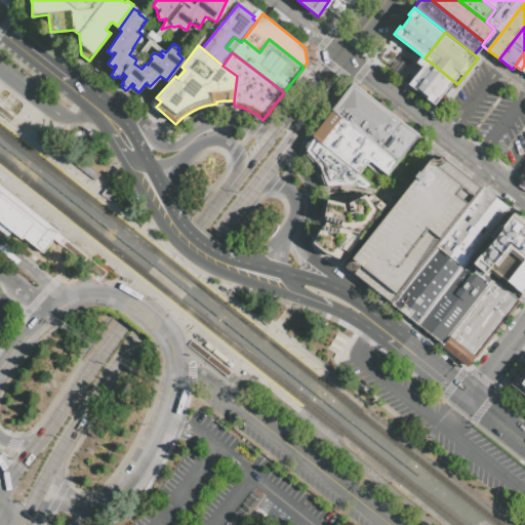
[(431,63),(425,58),(421,55),(416,63),(421,67),(407,84),(434,105),(452,80),(431,63)]
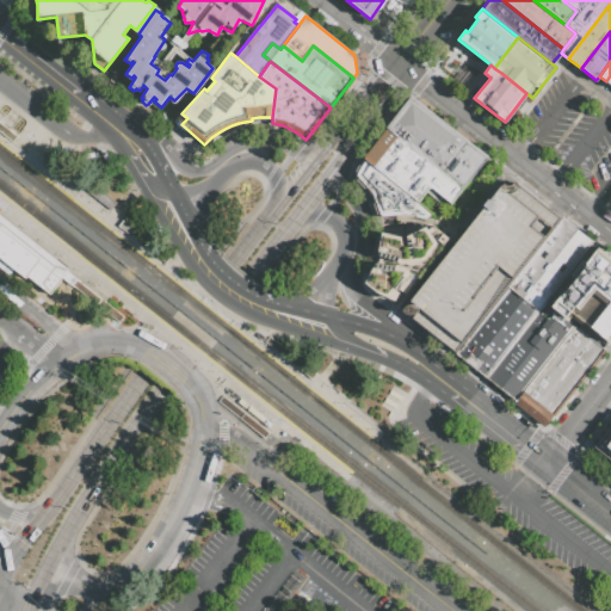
[(468,141),(411,98),(387,128),(443,172),(468,141)]
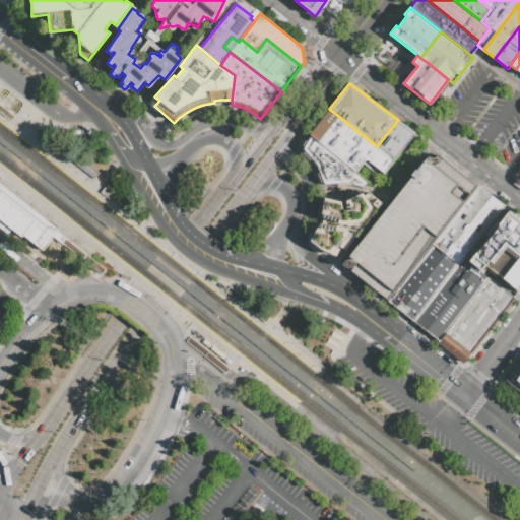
[(11,123),(0,114),(0,107),(15,119),(11,123)]
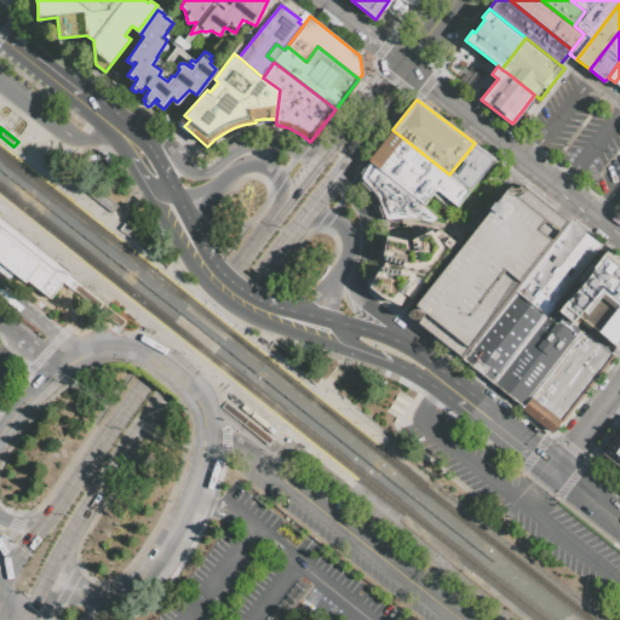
[(392,130),(368,160),(371,161),(424,205),(431,195),(445,205),(448,201),(457,207),(469,191),(449,174),(392,130)]
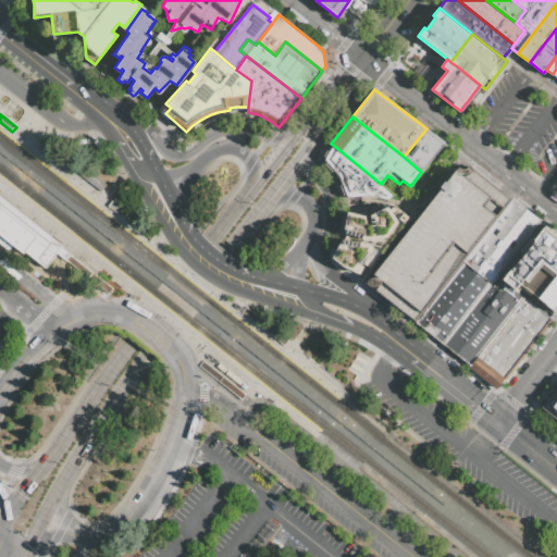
[(404,157),(421,172),(444,144),(426,128),(404,157)]
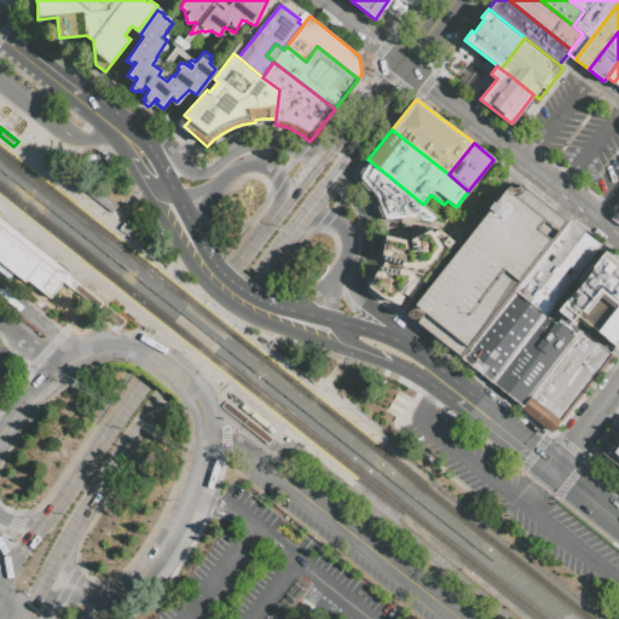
[(438,217),(423,204),(370,161),(365,168),(362,175),(362,178),(376,195),(382,206),(386,220),(401,218),(400,223),(418,224),(418,218),(428,221),(433,223),(438,217)]
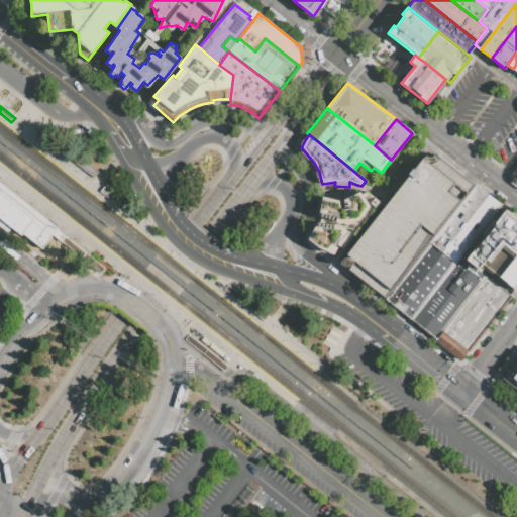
[(430,243),(478,188),(431,150),(429,149),(346,253),(350,257),(346,257),(342,257),(340,260),(339,262),(340,263),(341,265),(343,266),(346,267),(350,266),(347,269),(385,299),(430,243)]
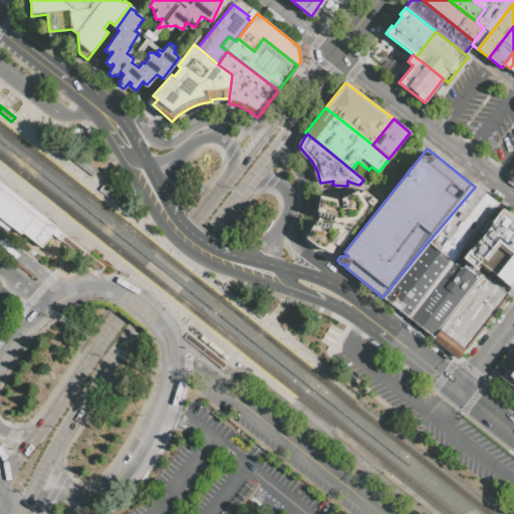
[(70,160),(75,154),(99,173),(94,180),(70,160)]
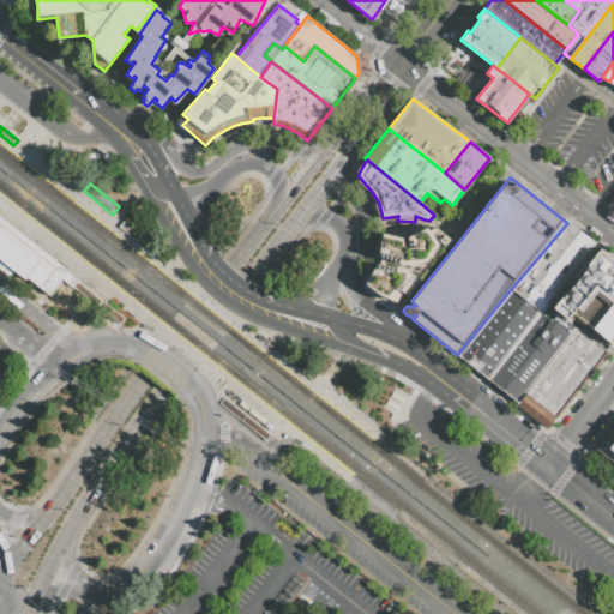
[(67,274),(62,280),(61,281),(62,282),(50,296),(28,278),(26,281),(0,259),(0,217),(68,272),(67,274)]
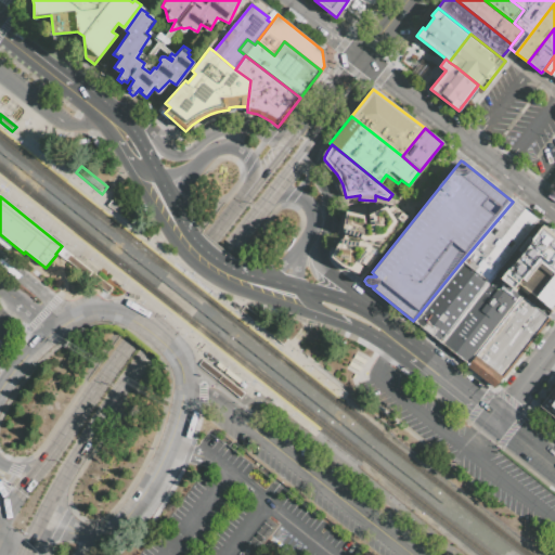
[(513,202),(540,222),(493,274),(488,281),(462,261),(513,202)]
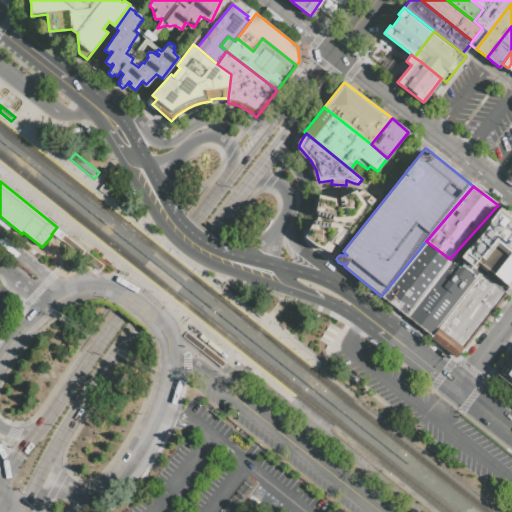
[(331,252),(375,200),(361,189),(357,191),(355,189),(339,197),(335,198),(319,194),(315,214),(305,236),(305,237),(315,245),(331,252)]
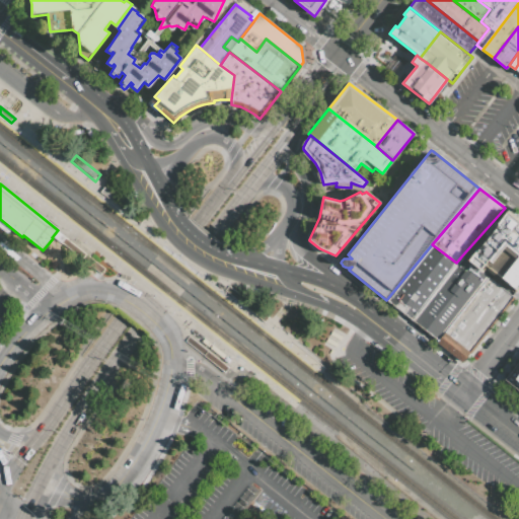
[(518,221),(506,211),(466,260),(511,294),(518,284),(518,221)]
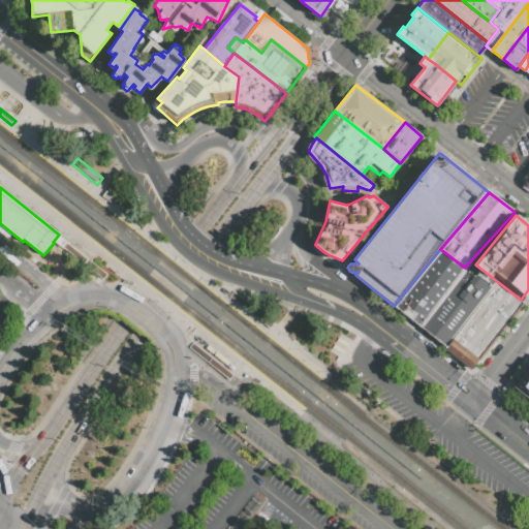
[(58,236),(65,241),(61,246),(54,241),(58,236)]
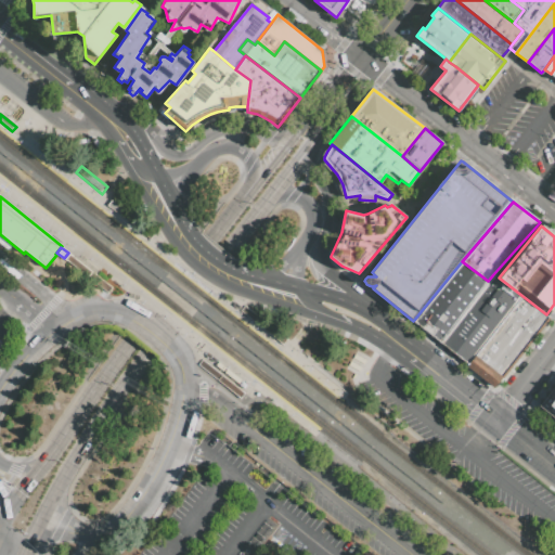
[(462,261),(488,281),(440,341),(413,321),(462,261)]
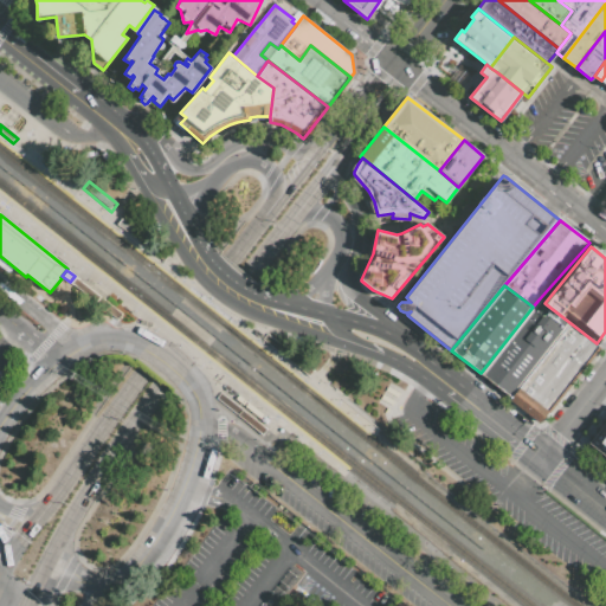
[(533,307),(539,300),(568,323),(554,341),(510,395),(481,373),(533,307)]
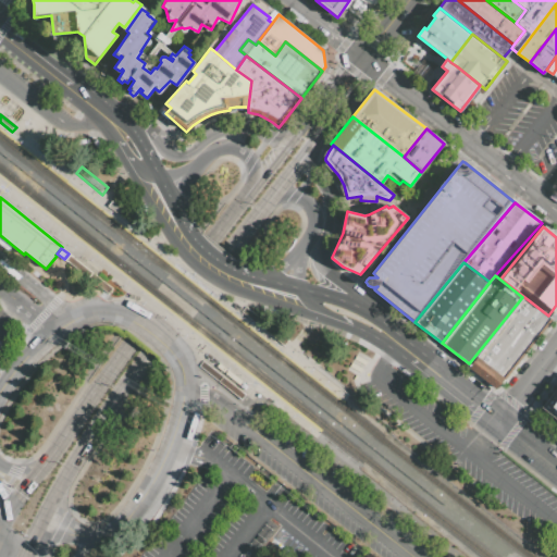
[(537,335),(509,313),(522,297),(551,320),(537,335)]
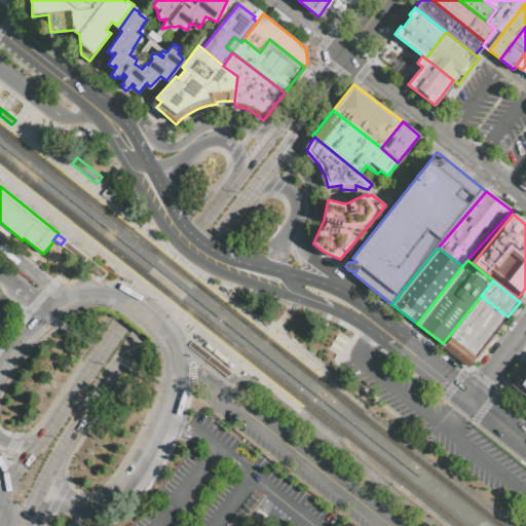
[(508,316),(467,367),(442,345),(443,343),(481,296),(508,316)]
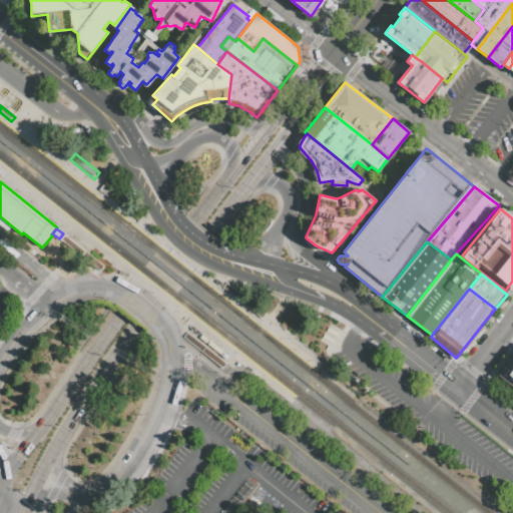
[(512,386),(499,375),(512,357),(512,386)]
